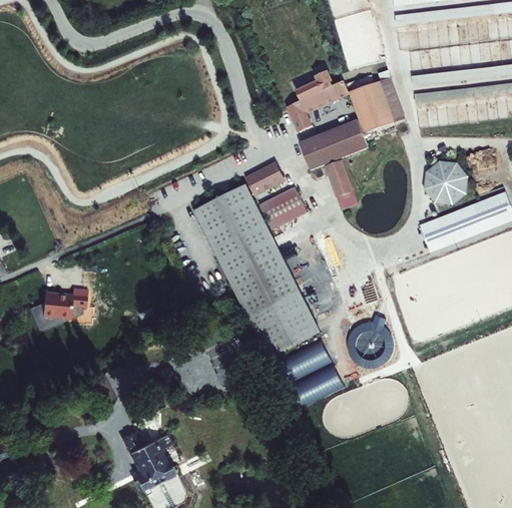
[(359,120),(318,136),(305,141),(301,143),(311,171),(327,165),(335,162),(342,159),(355,153),(368,147),(363,132),(394,121),(379,80),(349,91),(344,79),(341,81),(341,85),(329,92),(328,90),(330,86),(330,84),(318,86),(318,88),(306,90),(308,101),(296,105),(296,120),(302,133),(315,128),(311,114),(343,95),(345,100),(351,98),(359,120)]
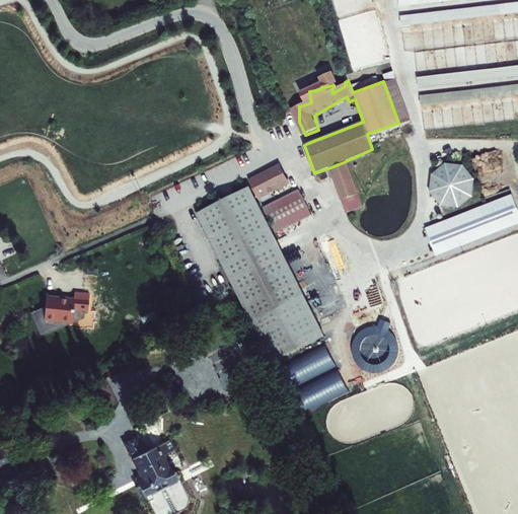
[(466,168),(467,160),(436,156),(431,196),(472,201),(475,169),(466,168)]
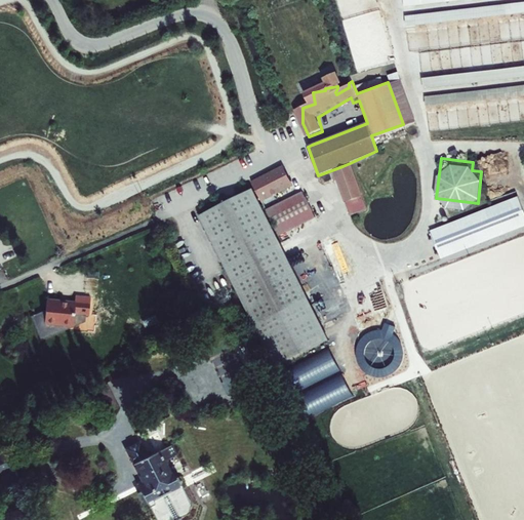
[(343,166),(334,169),(347,201),(352,214),(367,209),(362,195),(350,163),(343,166)]
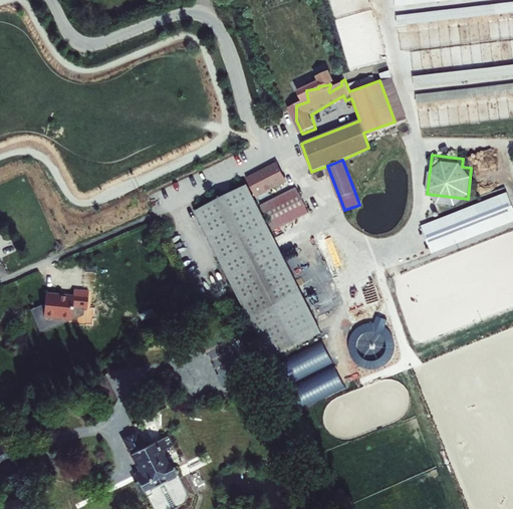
[(276,162),(246,177),(254,194),(254,195),(284,180),(276,162)]
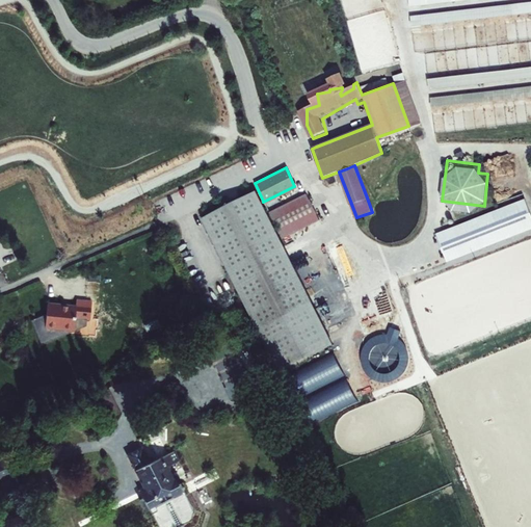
[(530,203),(523,188),(441,233),(453,257),(530,215),(530,203)]
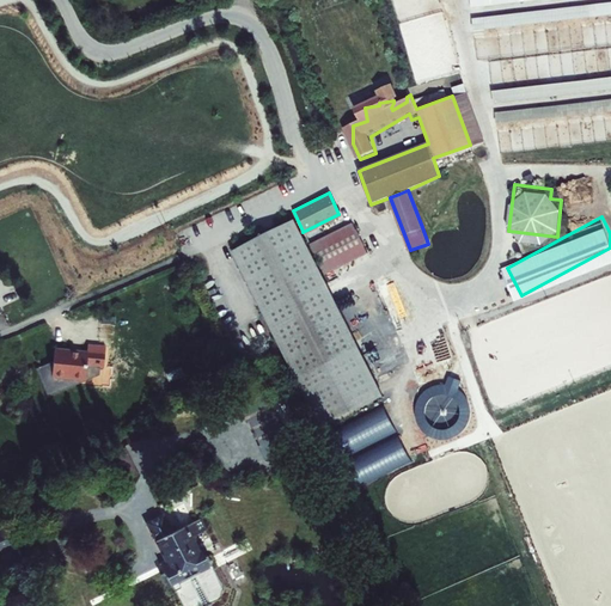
[(293,218),(231,248),(293,377),(355,347),(293,218)]
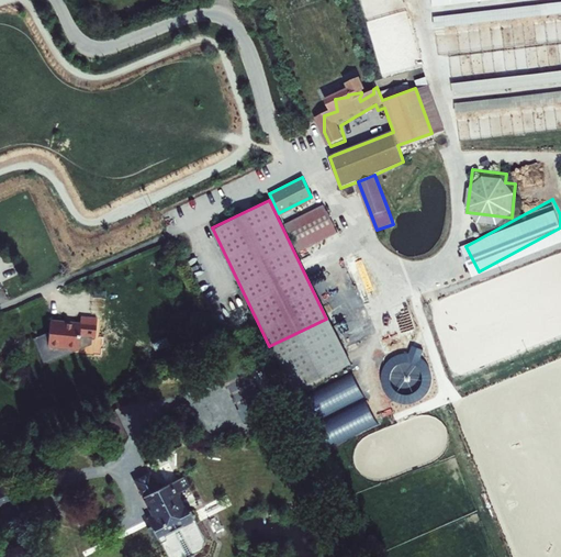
[(323,204),(283,223),(296,251),(336,231),(323,204)]
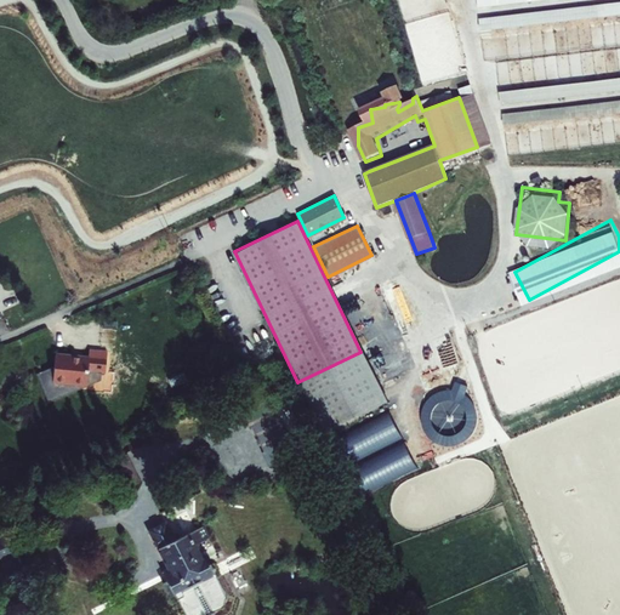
[(83,362),(51,358),(50,369),(49,373),(34,377),(43,402),(77,388),(80,389),(81,376),(100,377),(102,357),(84,354),(83,362)]
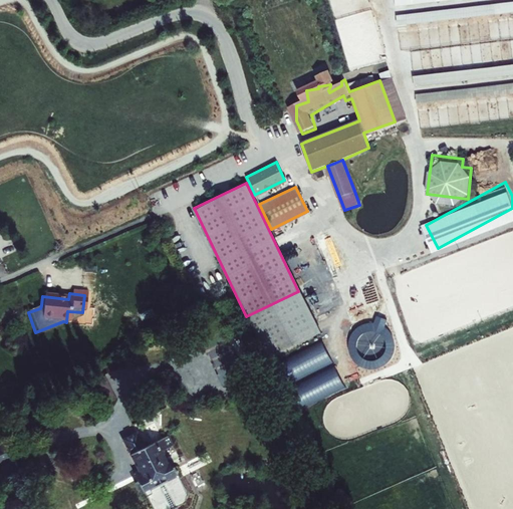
[(40,308),(41,305),(25,311),(34,335),(78,318),(79,312),(67,311),(66,322),(63,321),(35,332),(28,312),(40,308)]
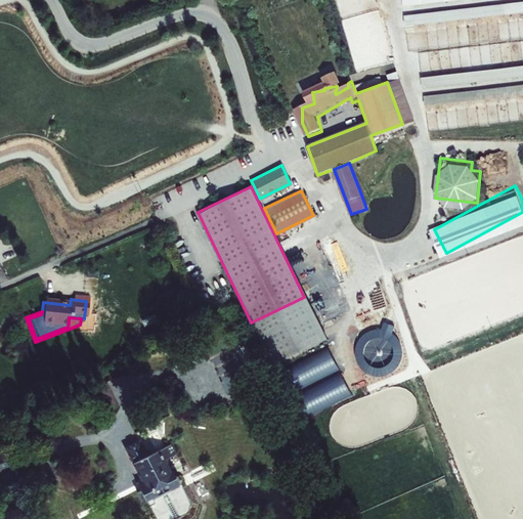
[(39,406),(22,415),(25,421),(42,414),(39,406)]
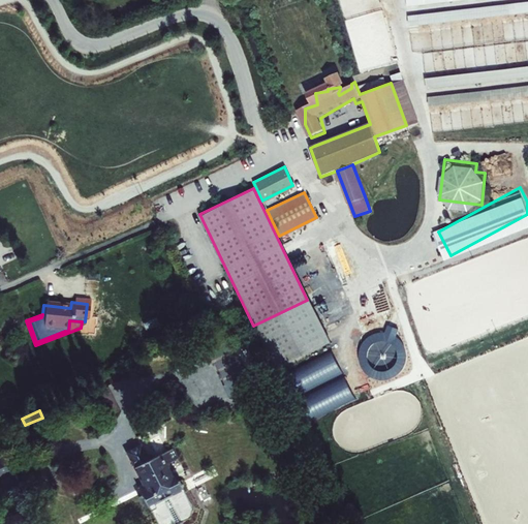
[(133,443),(121,450),(136,483),(130,486),(140,504),(175,489),(169,476),(165,479),(158,464),(172,459),(166,449),(145,458),(143,453),(138,455),(133,443)]
